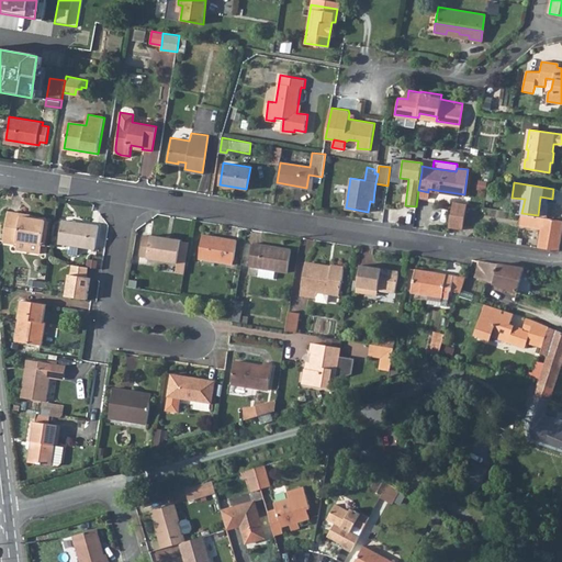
[(484,206),(485,199),(469,197),(468,204),(484,206)]
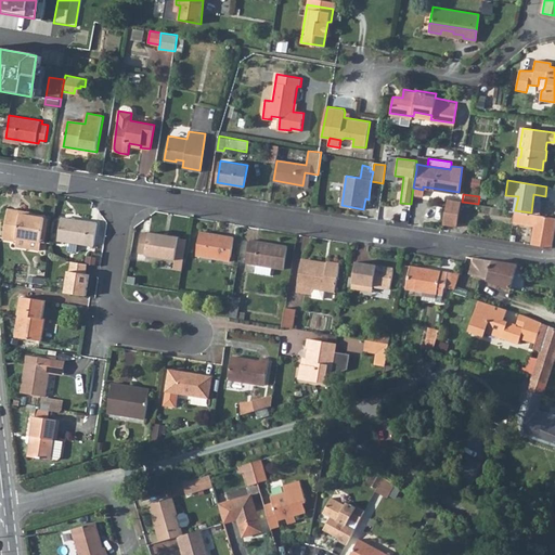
[(456,226),(461,202),(448,199),(443,223),(456,226)]
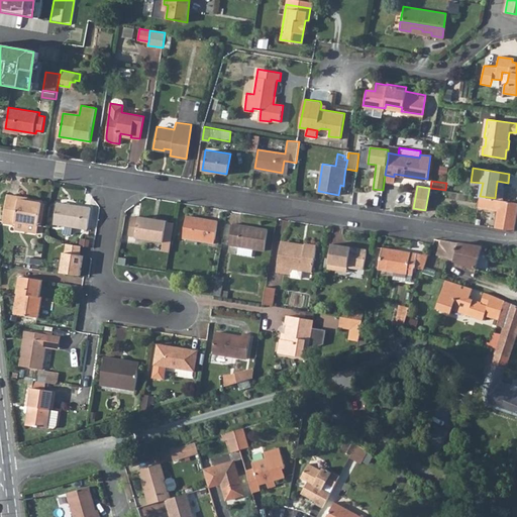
[(5,221),(17,223),(17,220),(39,224),(43,202),(21,198),(21,195),(9,194),(5,221)]
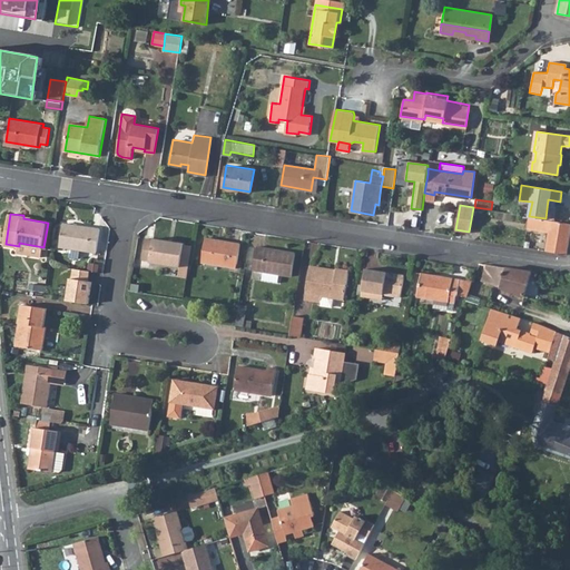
[(527,227),(548,232),(544,251),(566,254),(569,228),(569,223),(546,218),(529,216),(528,216),(527,227)]
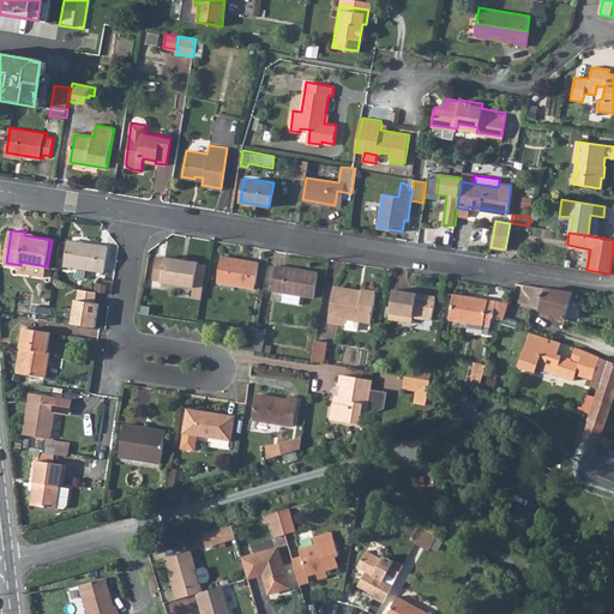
[(70,240),(66,264),(106,271),(109,246),(70,240)]
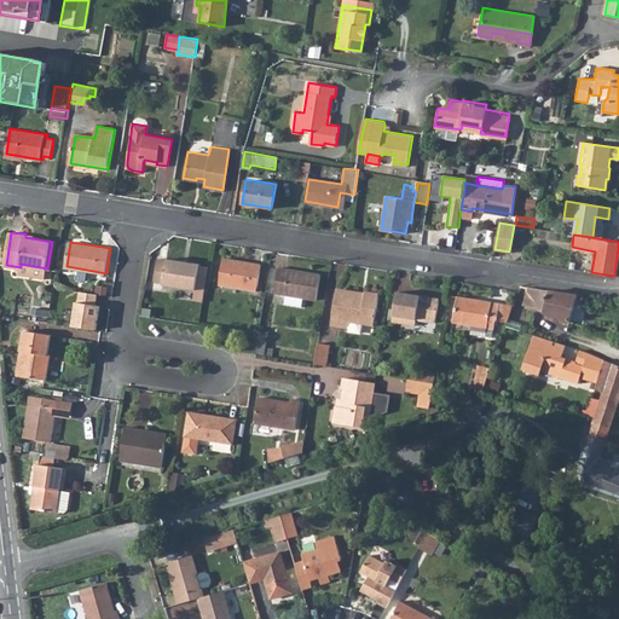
[(160,258),(156,279),(165,281),(165,283),(195,288),(192,301),(202,302),(208,267),(200,266),(201,262),(168,258),(168,259),(160,258)]
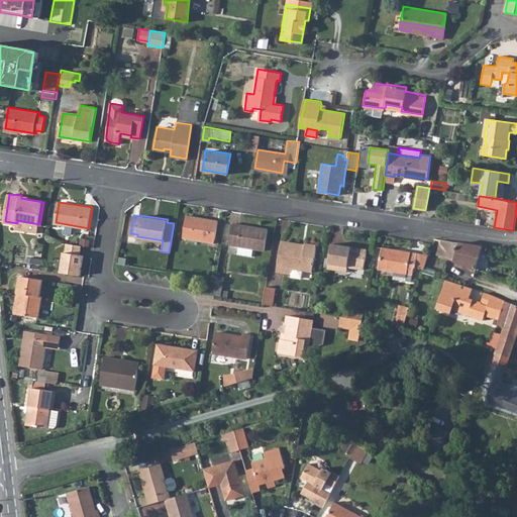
[(188,215),(185,237),(216,241),(219,220),(188,215)]
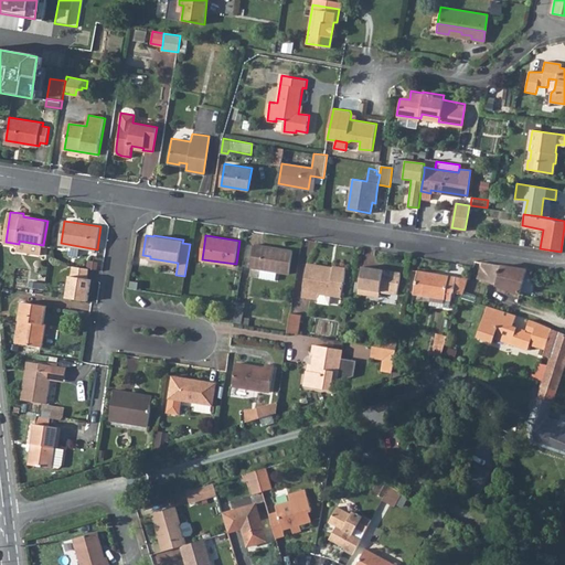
[(19,241),(19,244),(18,249),(31,252),(42,254),(43,245),(19,241)]
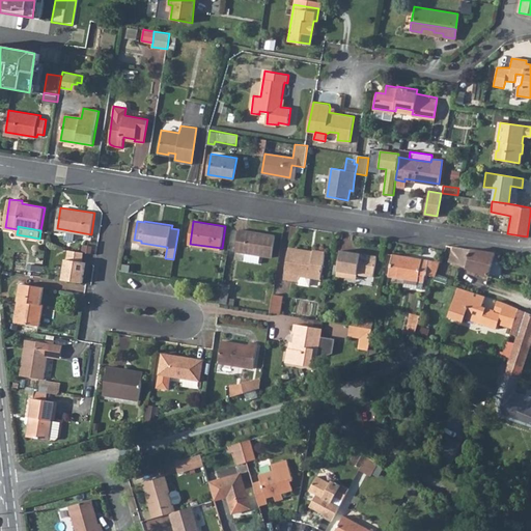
[(241,228),(236,248),(273,254),(276,233),(241,228)]
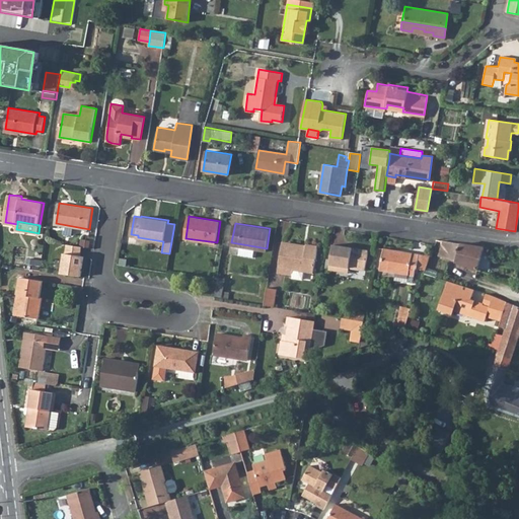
[(284,240),(279,271),(294,273),(295,268),(305,270),(315,271),(319,243),(308,241),(308,244),(284,240)]
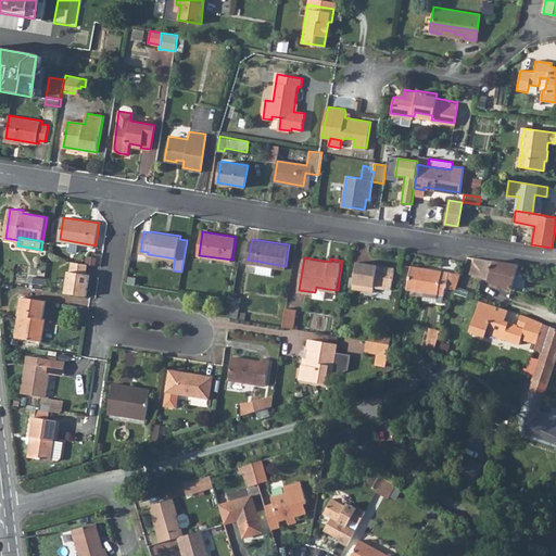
[(472,257),(478,275),(481,260),(472,257)]
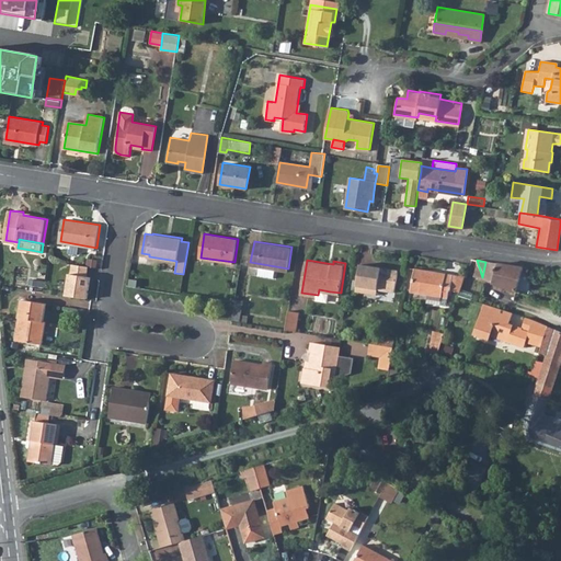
[(482,277),(481,281),(516,293),(523,267),(485,262),(482,277)]
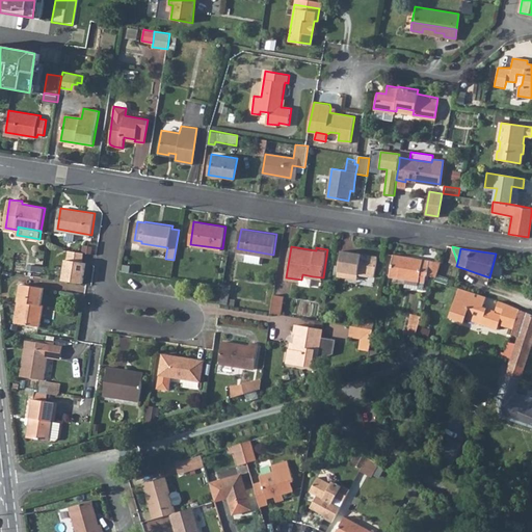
[(344,249),(340,274),(349,275),(350,270),(376,274),(379,255),(344,249)]
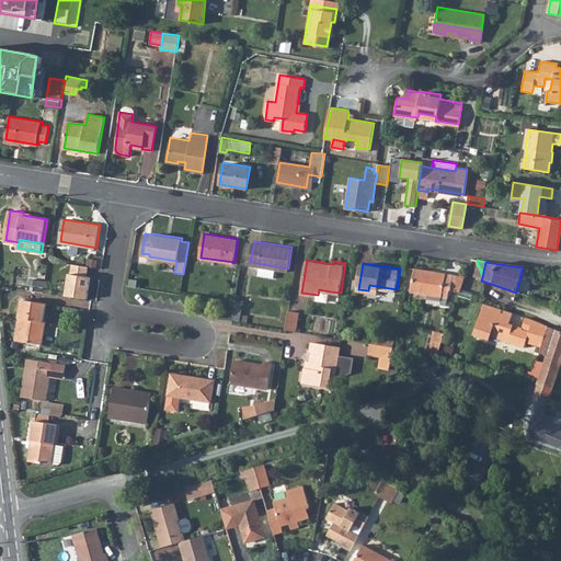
[(87,299),(90,278),(87,277),(88,267),(71,265),(69,275),(66,274),(64,296),(87,299)]
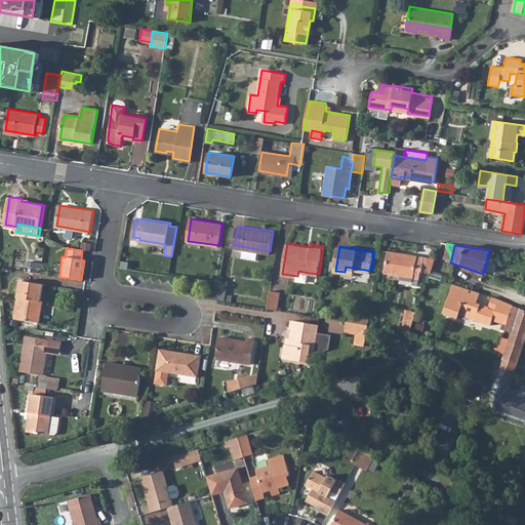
[(389,251),(386,272),(419,278),(421,272),(422,272),(425,257),(389,251)]
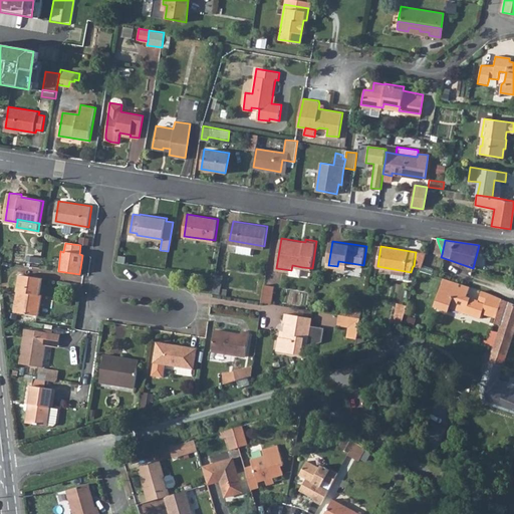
[(481,251),(476,263),(483,266),(488,254),(481,251)]
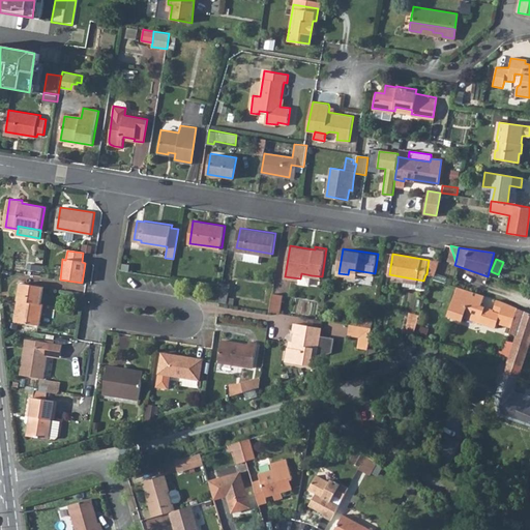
[(312,275),(301,273),(300,278),(300,281),(311,283),(312,275)]
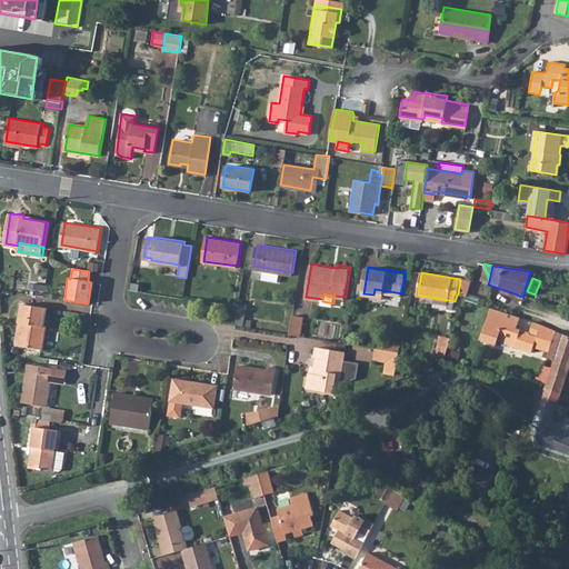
[(19,321),(16,345),(42,348),(45,325),(42,325),(45,306),(19,301),(17,320),(19,321)]
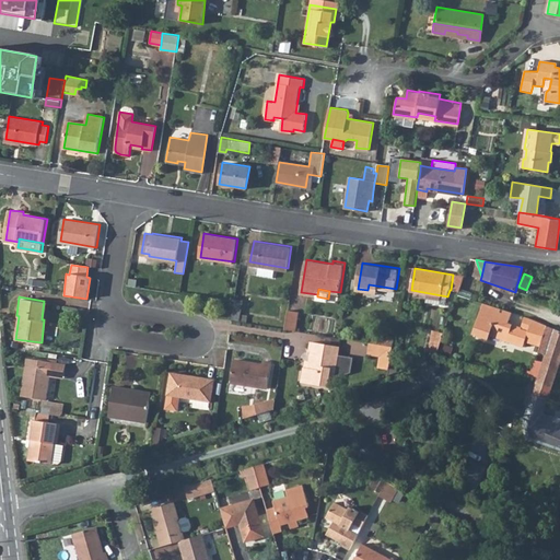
[(509,313),(481,304),(471,335),(488,340),(489,335),(522,346),(524,339),(539,343),(537,351),(544,353),(547,342),(549,342),(550,340),(548,339),(552,327),(529,319),(523,317),(521,323),(510,318),(511,313),(509,313)]
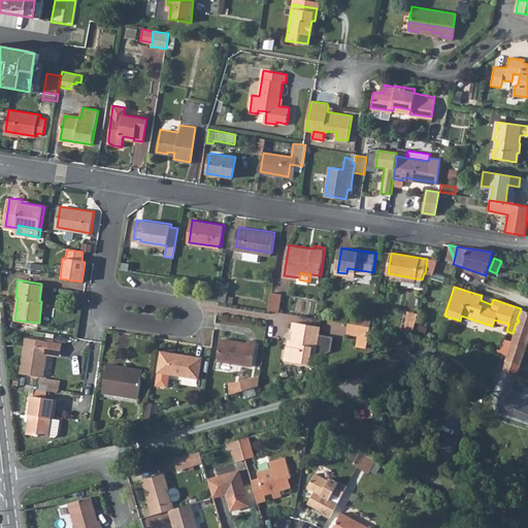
[(274,292),(271,305),(281,307),(284,294),(274,292)]
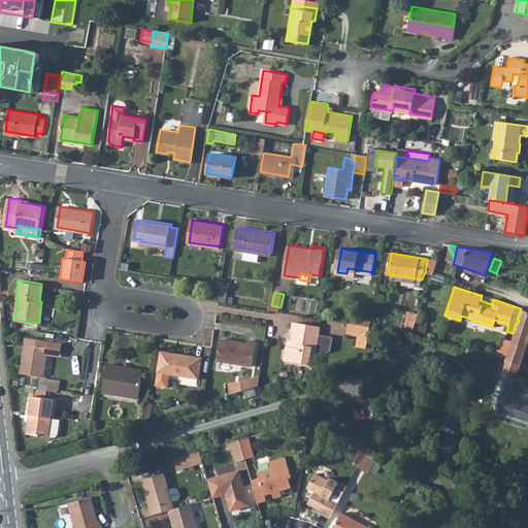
[(506,355),(505,358),(520,362),(527,336),(527,311),(521,308),(517,320),(519,321),(518,323),(516,323),(513,333),(506,355)]
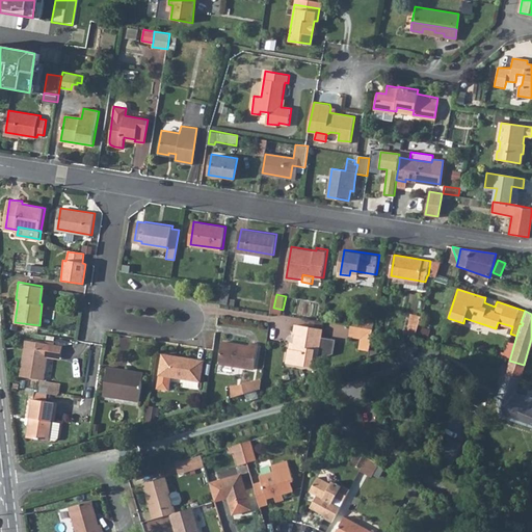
[(413,313),(408,330),(430,337),(432,328),(420,325),(422,316),(413,313)]
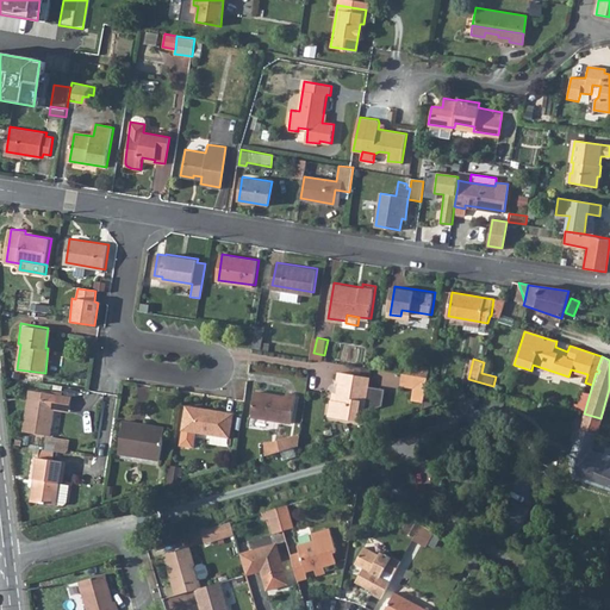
[(371,375),(340,371),(338,380),(341,381),(338,391),(337,399),(332,398),(330,414),(362,419),(365,410),(379,405),(375,393),(377,386),(368,385),(371,375)]
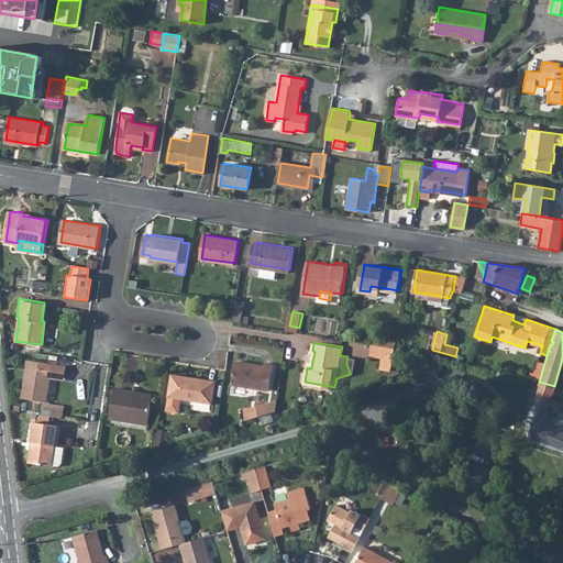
[(389,346),(374,343),(373,354),(384,356),(387,356),(389,346)]
